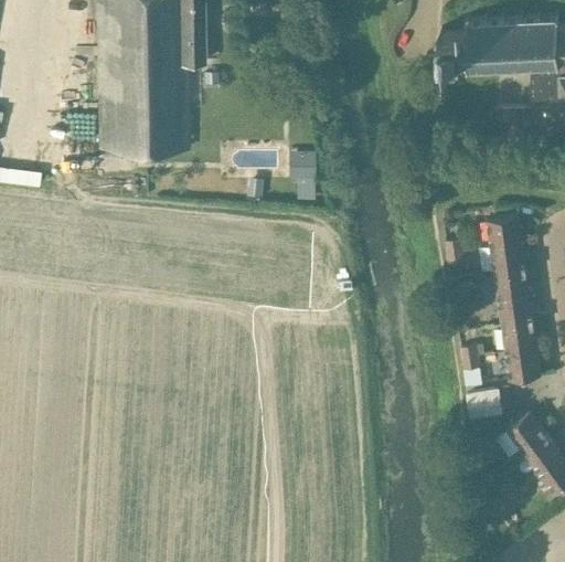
[(97,0),(99,148),(187,148),(187,63),(203,63),(202,0),(97,0)]
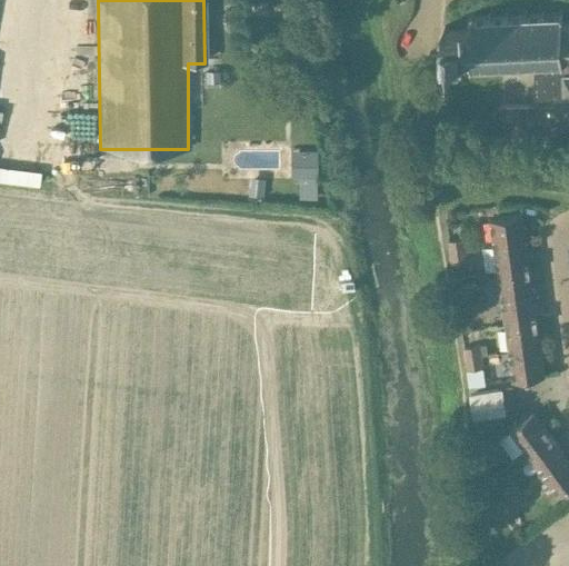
[(568,25),(562,26),(562,15),(558,15),(558,18),(543,18),(543,15),(540,15),(540,19),(526,19),(526,16),(522,16),(523,19),(508,19),(508,16),(505,17),(505,20),(490,20),(490,17),(487,17),(487,20),(473,20),(472,18),(469,18),(469,21),(466,21),(466,23),(469,23),(469,29),(466,32),(448,33),(443,29),(440,31),(446,36),(446,55),(441,59),(445,62),(448,58),(467,58),(469,60),(470,67),(467,67),(467,70),(470,70),(470,73),(473,73),(473,69),(488,69),(488,72),(491,72),(491,69),(506,68),(506,71),(509,71),(509,68),(523,68),(523,71),(528,71),(527,68),(541,67),(542,78),(533,78),(533,107),(501,108),(501,136),(541,136),(541,140),(568,140),(568,25)]
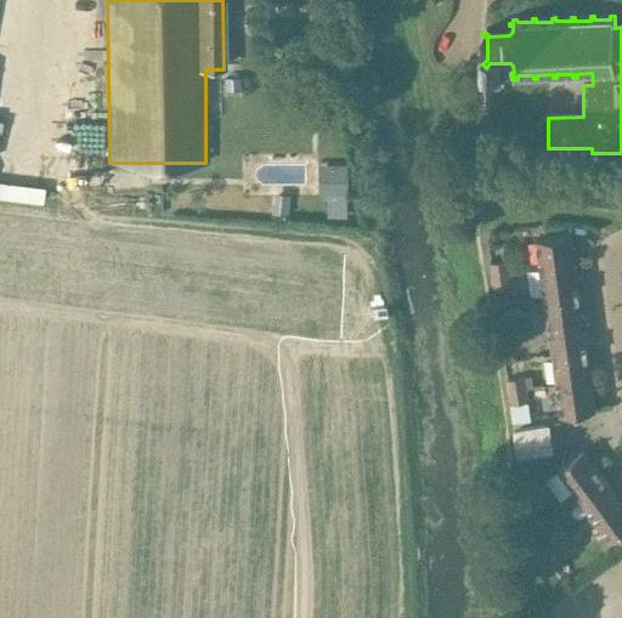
[(345,166),(324,166),(324,198),(345,197),(345,166)]
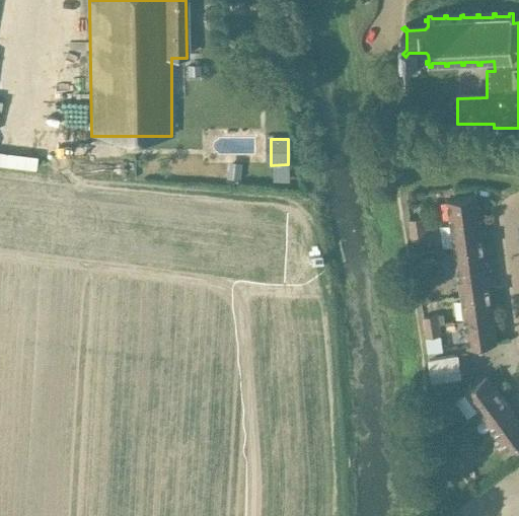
[(0,166),(34,171),(36,158),(0,153),(0,166)]
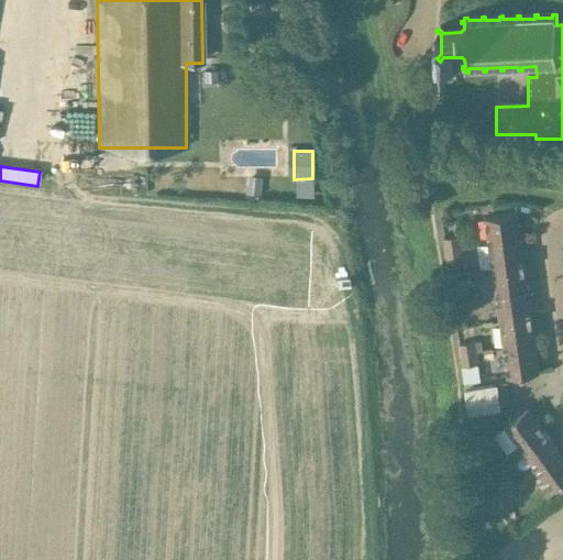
[(246,177),(244,195),(258,197),(261,179),(246,177)]
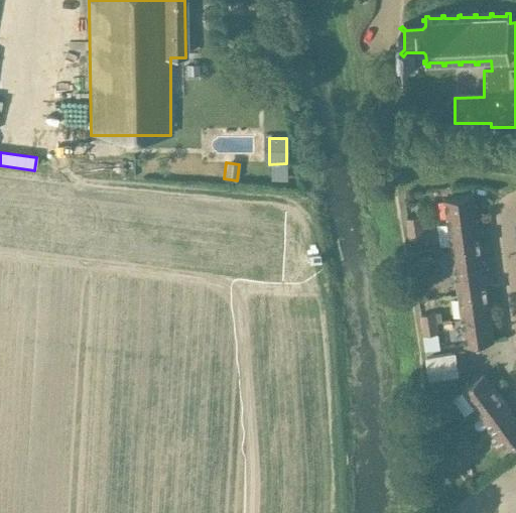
[(447,223),(476,220),(472,197),(444,201),(447,223)]
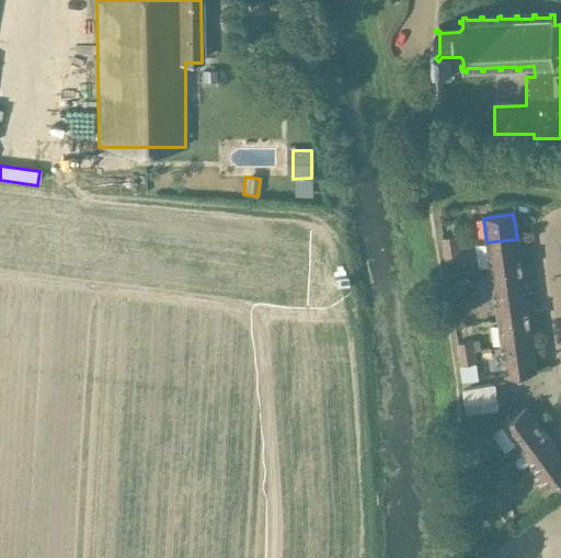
[(444,262),(461,260),(459,249),(458,238),(442,240),(444,262)]
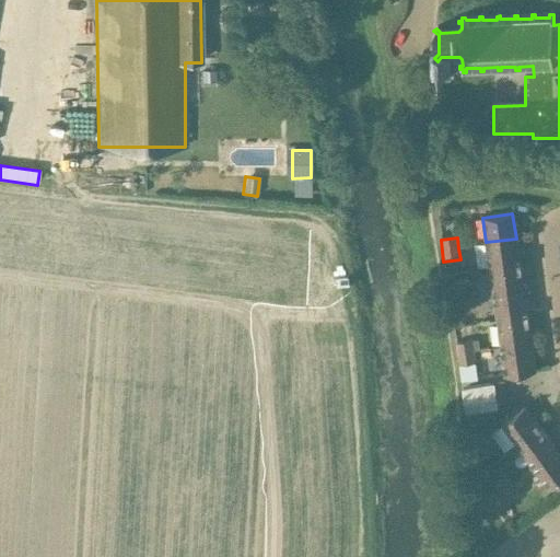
[(490,270),(520,266),(516,239),(486,242),(490,270)]
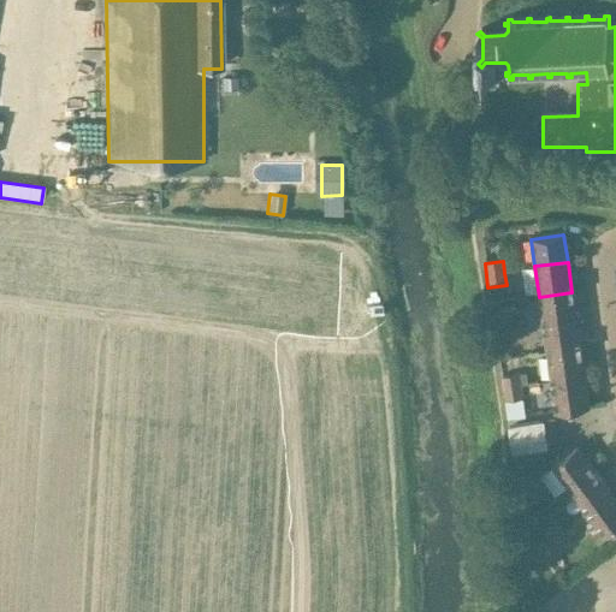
[(543,322),(575,319),(572,292),(539,297),(543,322)]
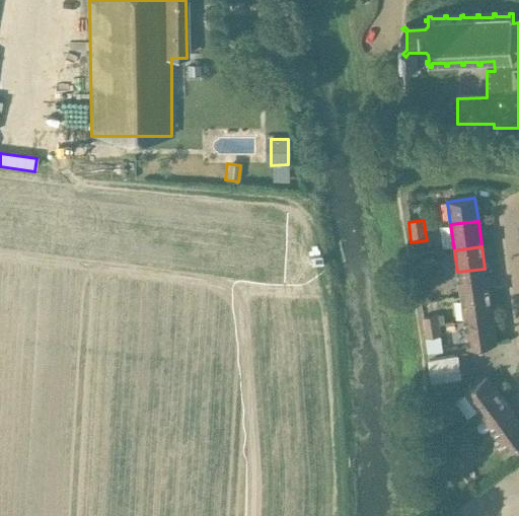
[(418,292),(434,290),(431,269),(415,271),(418,292)]
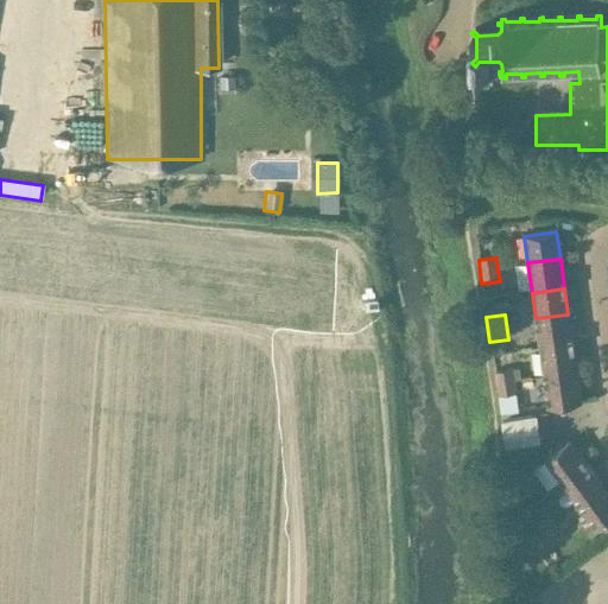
[(540,348),(572,343),(568,315),(536,318),(540,348)]
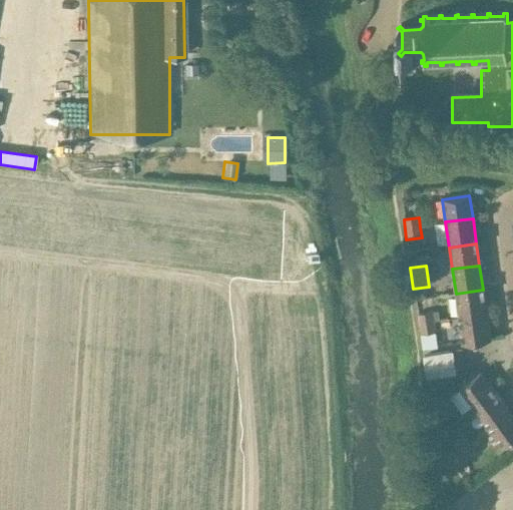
[(459,318),(487,315),(483,290),(456,294),(459,318)]
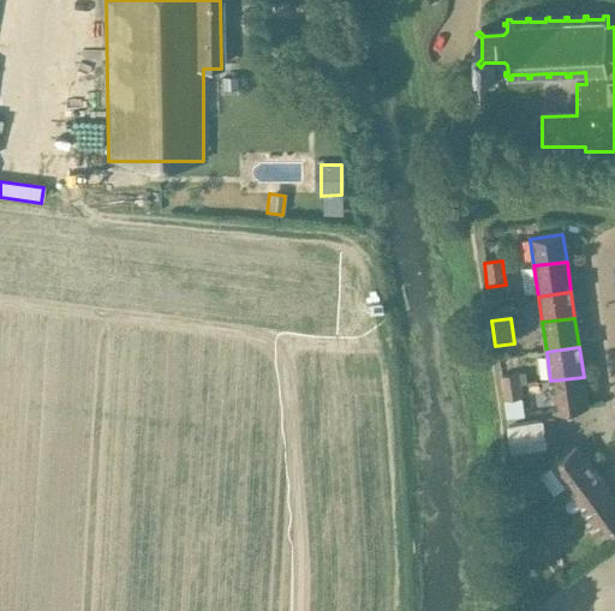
[(523,400),(521,388),(519,375),(500,377),(507,421),(527,417),(525,400),(523,400)]
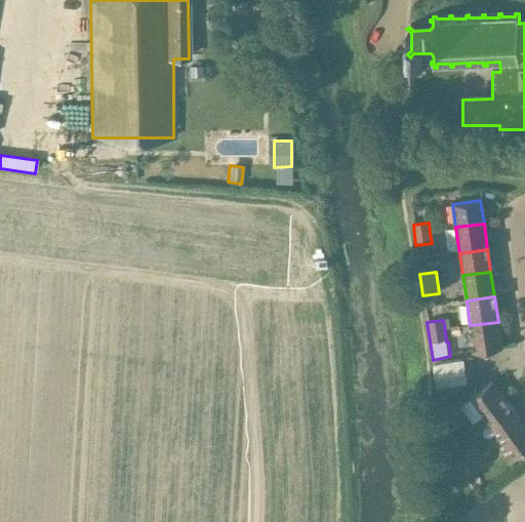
[(498,322),(470,325),(474,352),(501,349),(498,322)]
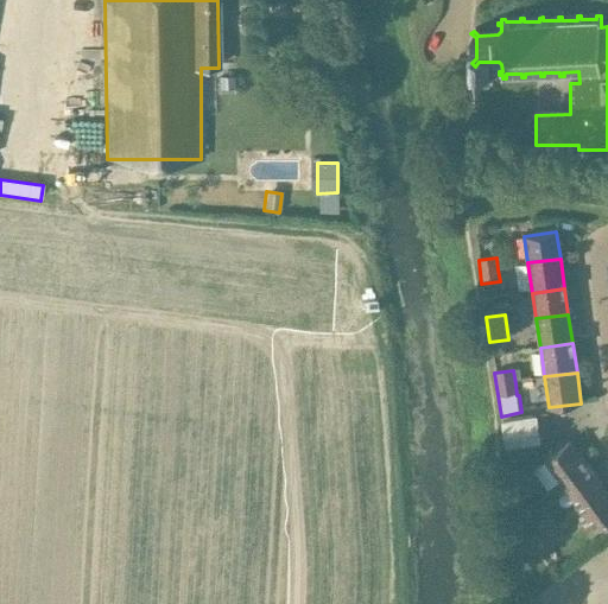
[(506,449),(538,444),(534,420),(502,425),(506,449)]
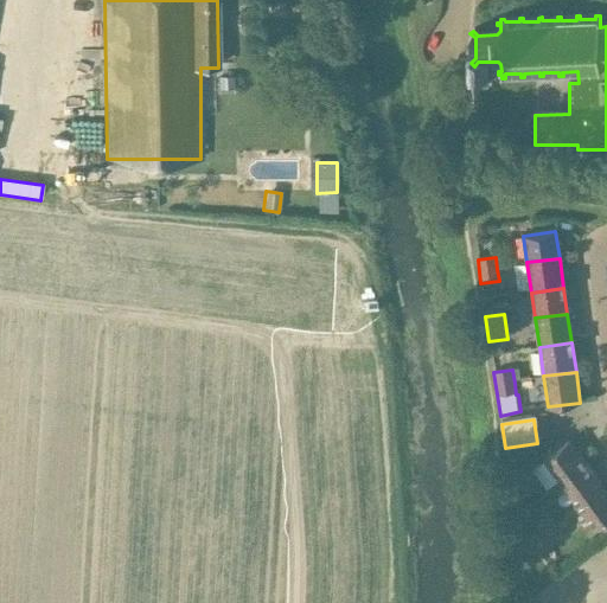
[(560,481),(583,464),(568,442),(543,459),(560,481)]
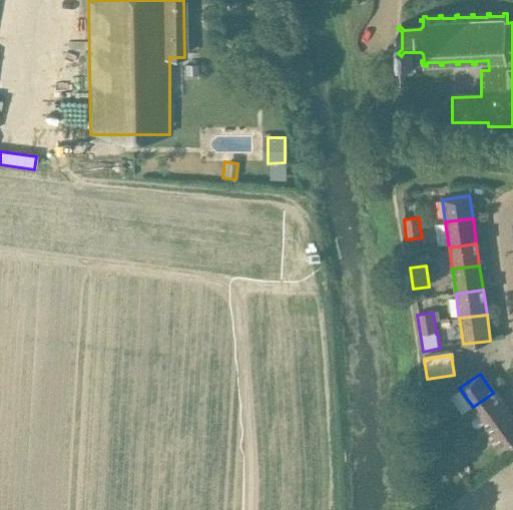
[(489,428),(509,413),(493,393),(473,407),(489,428)]
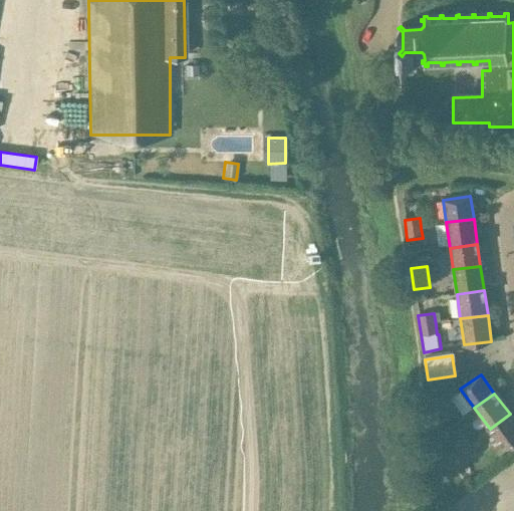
[(439,406),(425,416),(432,425),(446,415),(439,406)]
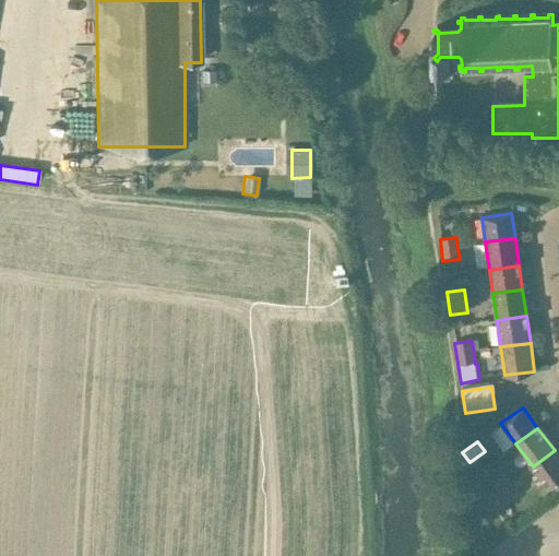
[(558,457),(555,450),(533,466),(549,488),(558,481),(558,457)]
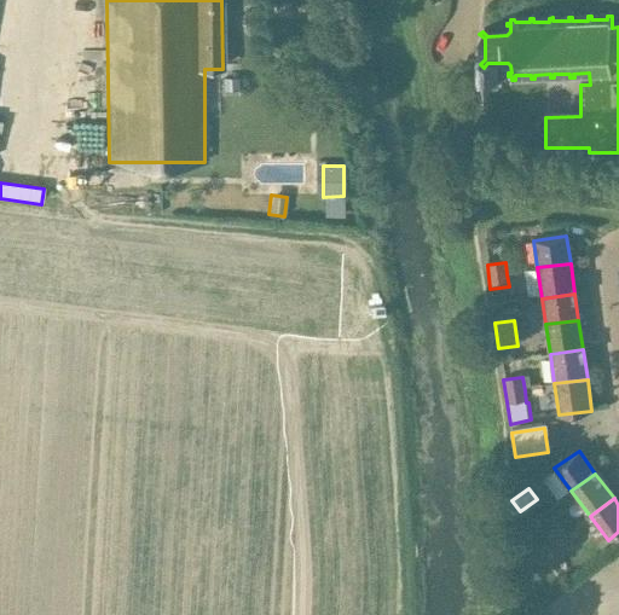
[(557,557),(573,545),(557,524),(542,537),(557,557)]
